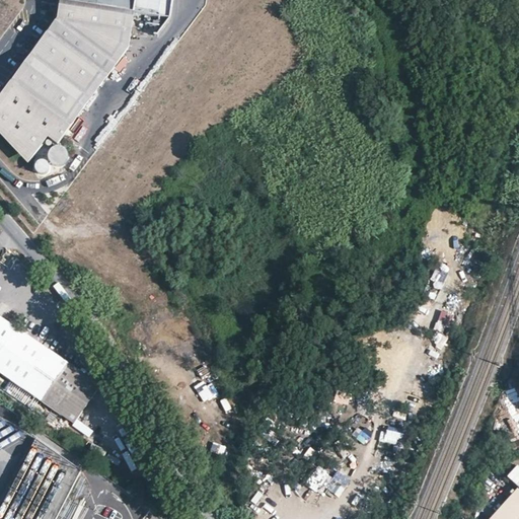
[(61,0),(58,19),(0,94),(0,126),(33,152),(46,137),(55,144),(128,49),(133,12),(135,0),(61,0)]
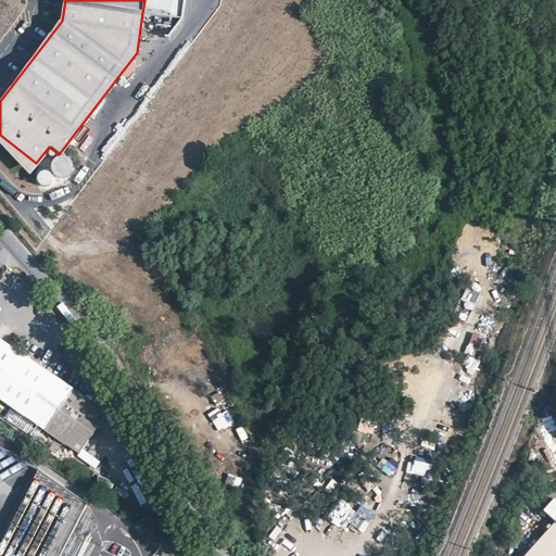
[(144,0),(142,13),(181,20),(184,0),(144,0)]
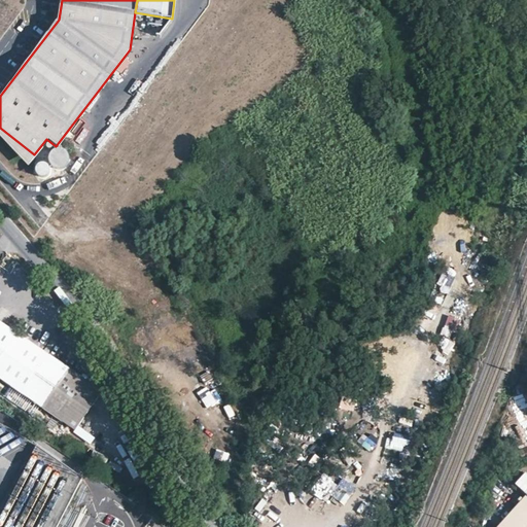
[(120,290),(132,286),(129,278),(117,282),(120,290)]
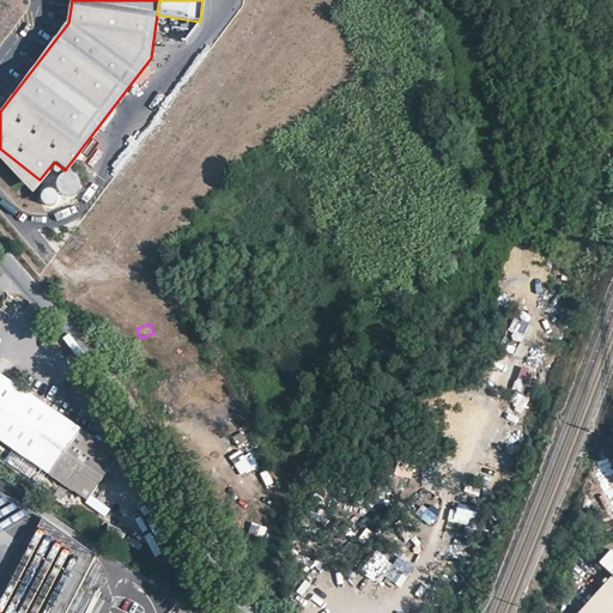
[(0,374),(0,439),(87,499),(117,455),(0,374)]
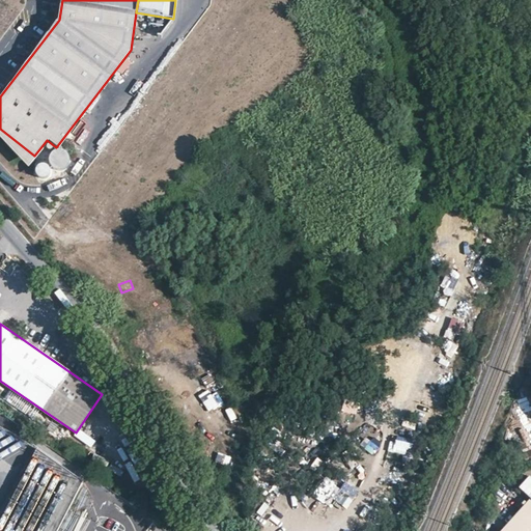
[(530,476),(520,488),(530,498),(530,476)]
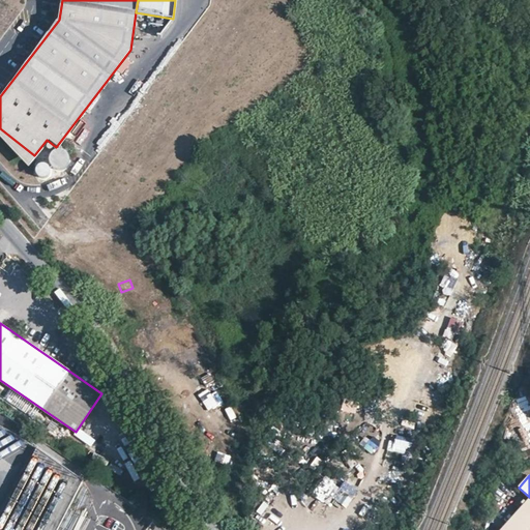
[(529,529),(529,498),(502,529),(529,529)]
